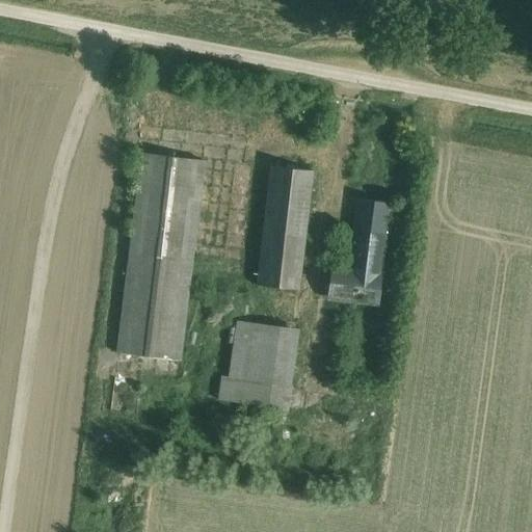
[(143,154),(118,353),(179,362),(203,161),(143,154)]
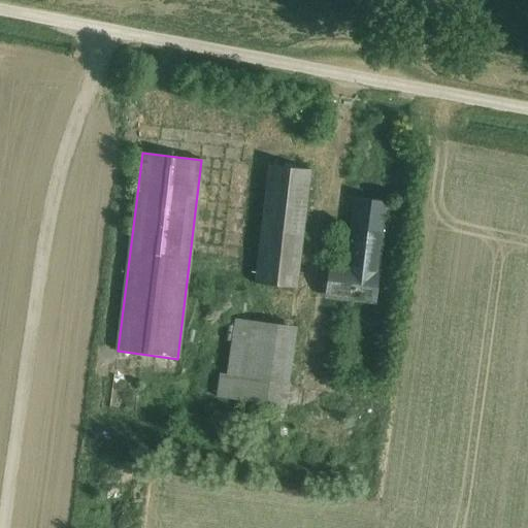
[(269,165),(256,283),(297,288),(310,170),(269,165)]
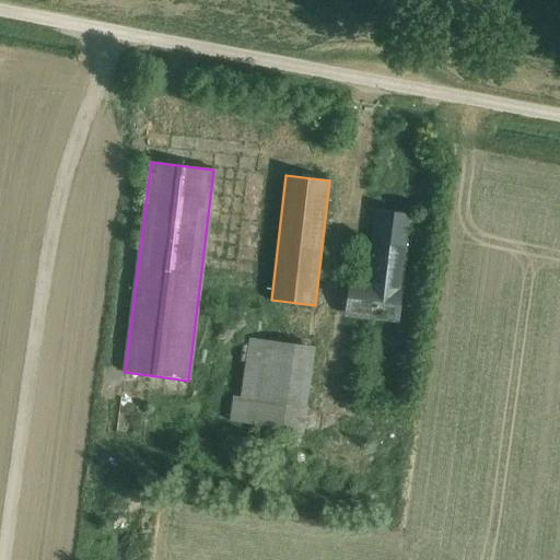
[(348,278),(345,316),(399,323),(408,246),(406,246),(407,232),(404,231),(405,212),(380,210),(376,242),(371,242),(365,280),(348,278)]
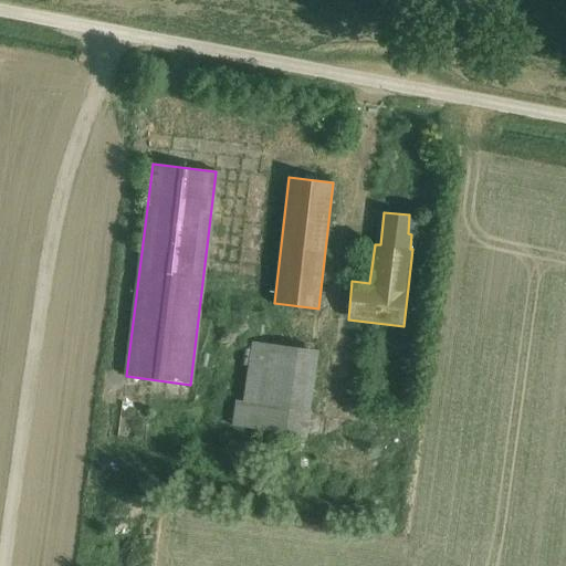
[(234,399),(231,425),(306,436),(317,350),(251,341),(250,348),(244,347),(241,364),(248,365),(242,400),(234,399)]
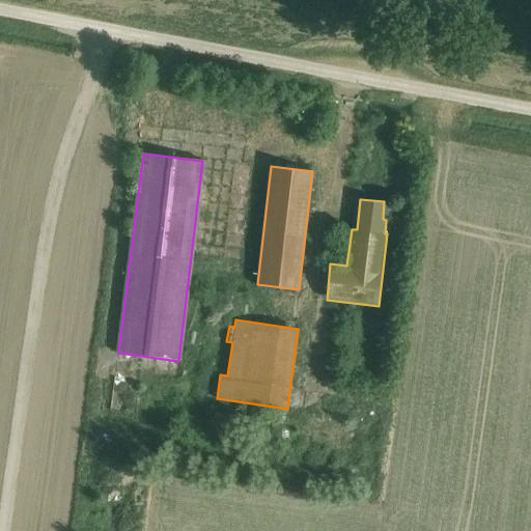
[(105,387),(105,403),(124,404),(126,388),(105,387)]
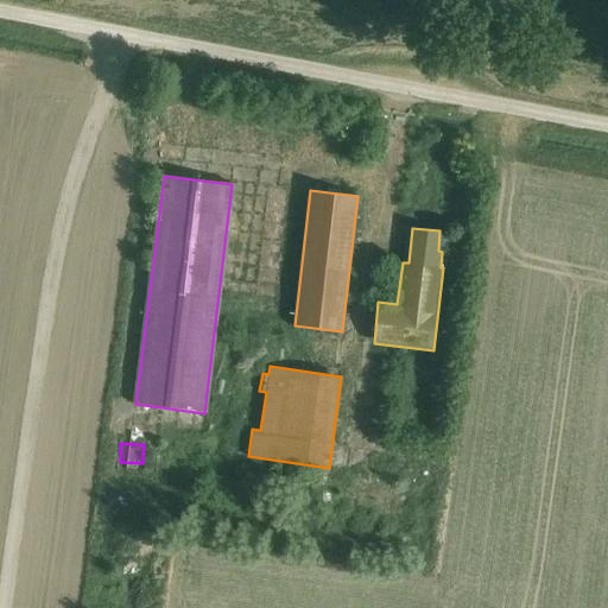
All buildings are outlined.
